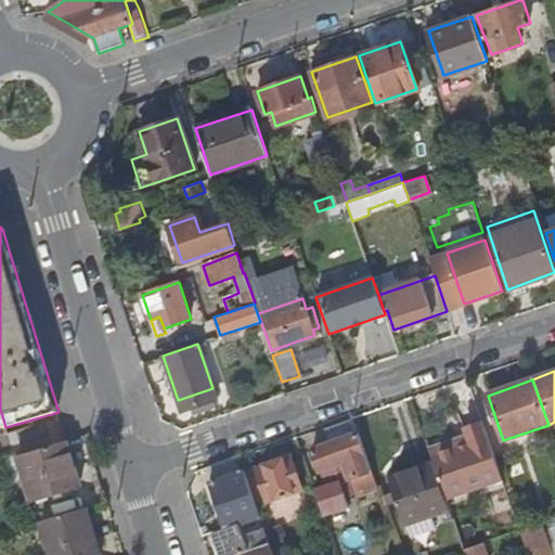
[(434,463),(446,501),(503,481),(486,429),(465,437),(468,443),(430,456),(434,463)]
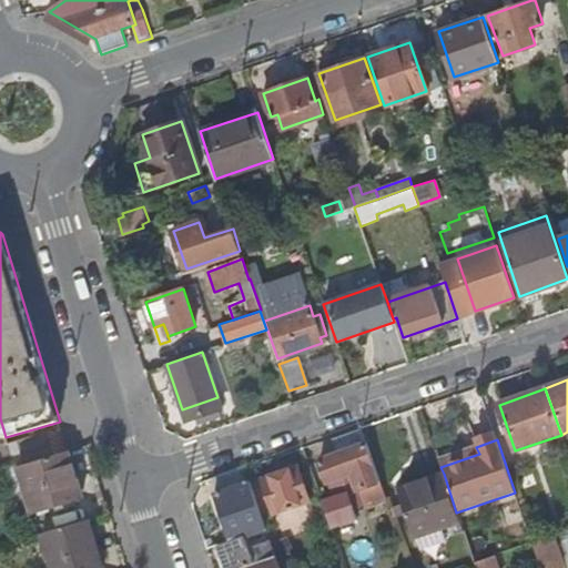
[(386,500),(367,444),(321,462),(328,483),(342,478),(344,484),(355,479),(365,507),(386,500)]
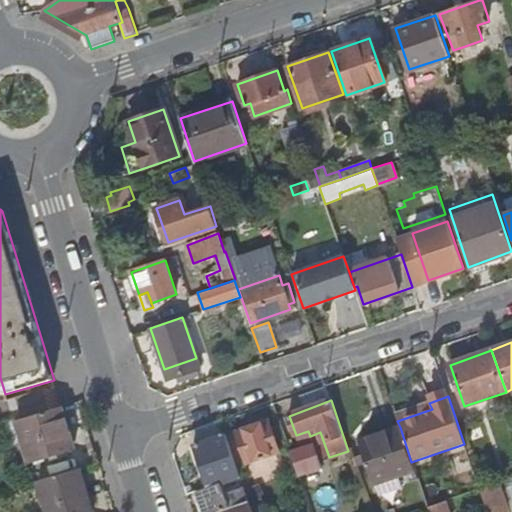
[(395,414),(397,421),(432,409),(429,403),(395,414)]
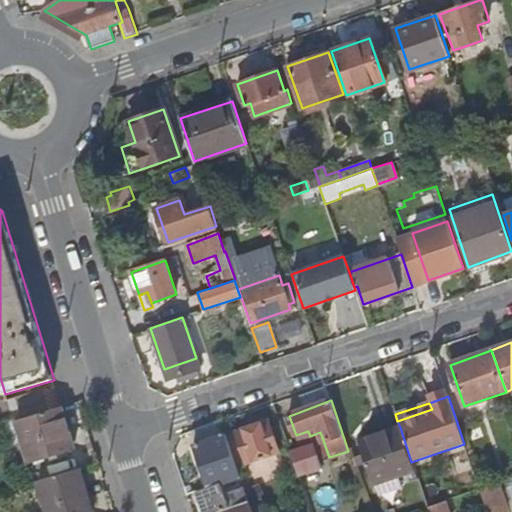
[(74,447),(61,406),(16,421),(29,461),(49,455),(51,461),(59,458),(57,452),(74,447)]
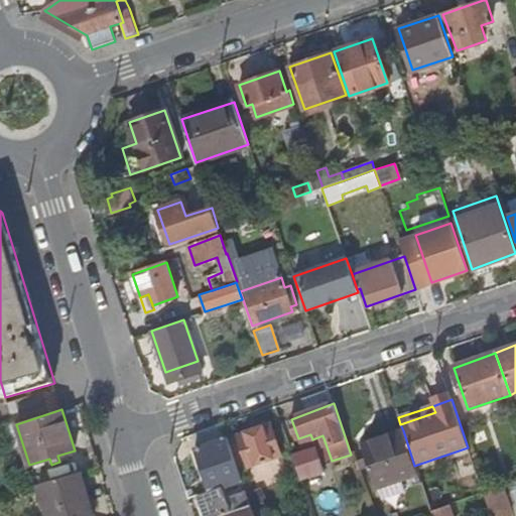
[(271,423),(238,435),(248,467),(281,456),(271,423)]
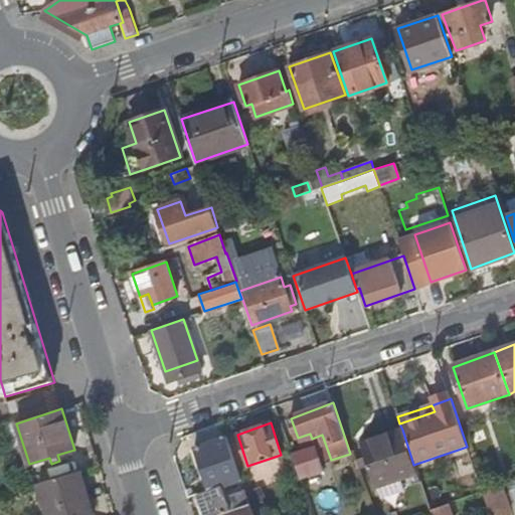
[(221,514),(250,505),(222,423),(193,434),(197,448),(196,449),(210,490),(198,494),(205,514),(221,514)]
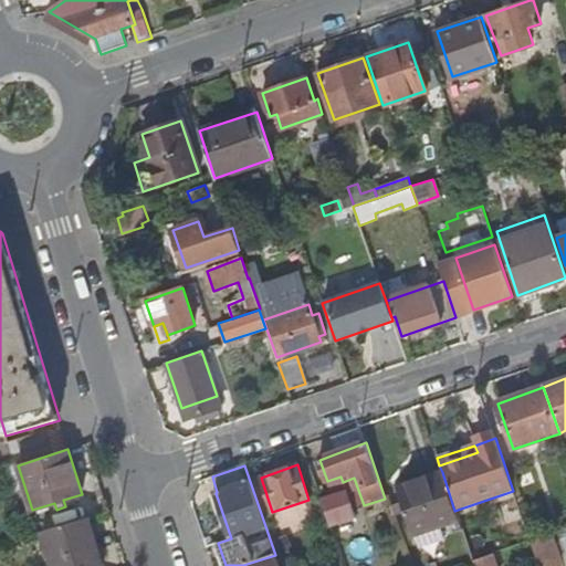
[(439,527),(458,521),(454,511),(442,472),(396,488),(412,536),(416,535),(439,527)]
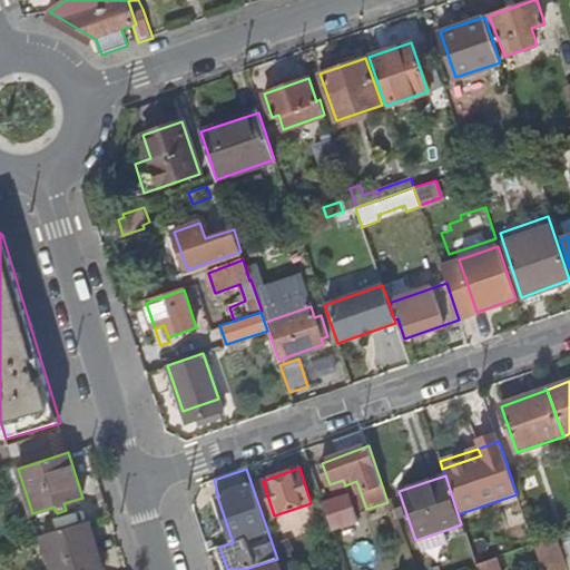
[(324,504),(333,530),(359,521),(350,495),(324,504)]
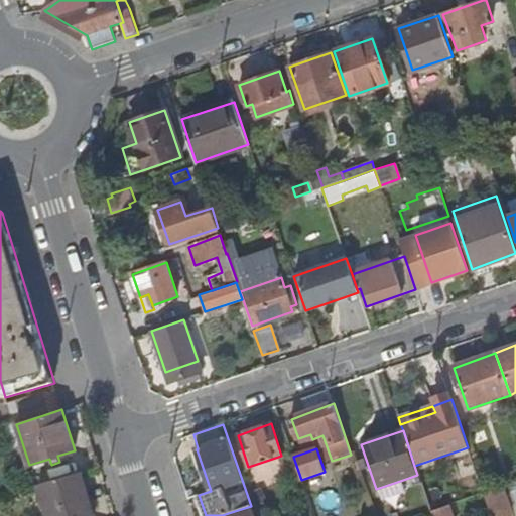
[(94,515),(81,472),(38,485),(47,515),(94,515)]
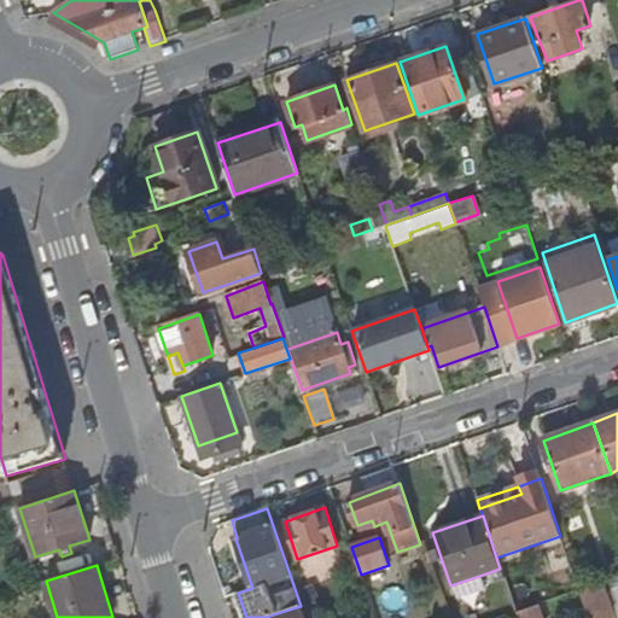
[(479,576),(454,584),(459,598),(484,589),(479,576)]
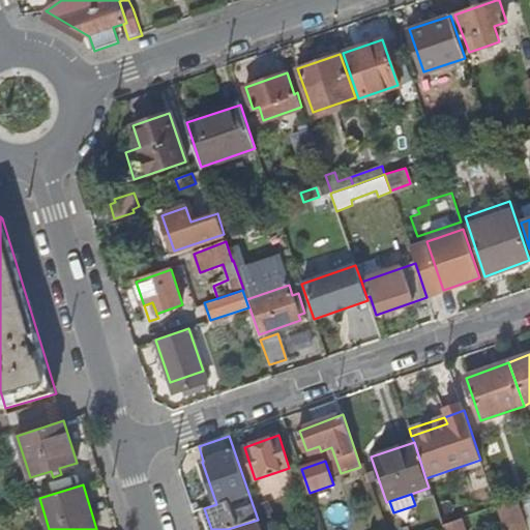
[(529,494),(496,506),(502,523),(524,516),(521,509),(529,505),(529,494)]
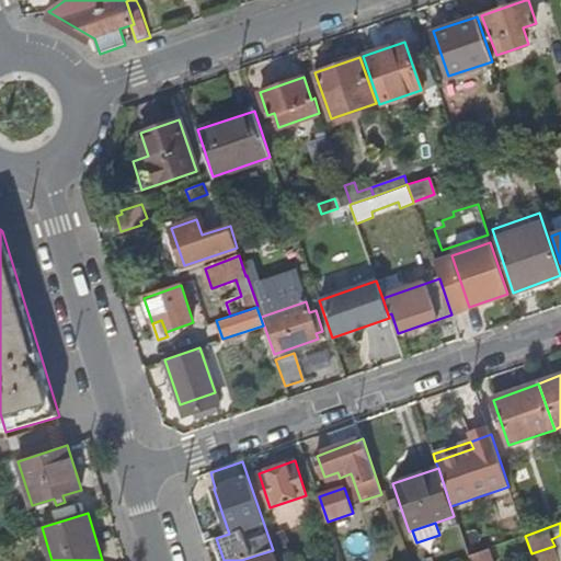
[(560,560),(560,535),(551,539),(554,546),(559,560),(560,560)]
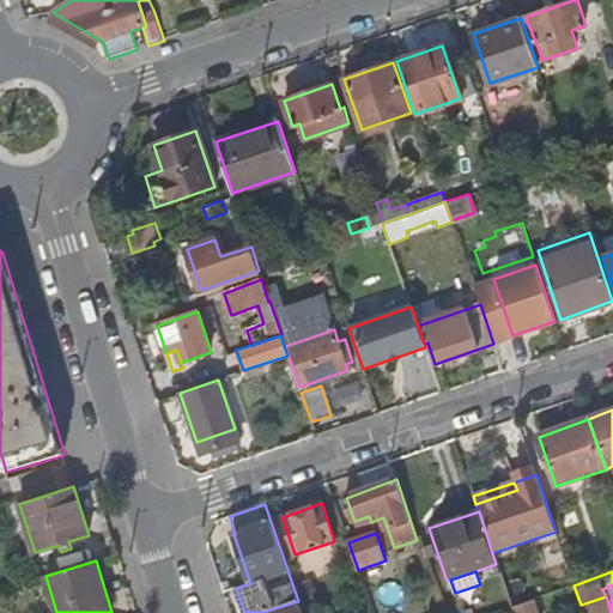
[(511,608),(513,612),(538,612),(534,600),(511,608)]
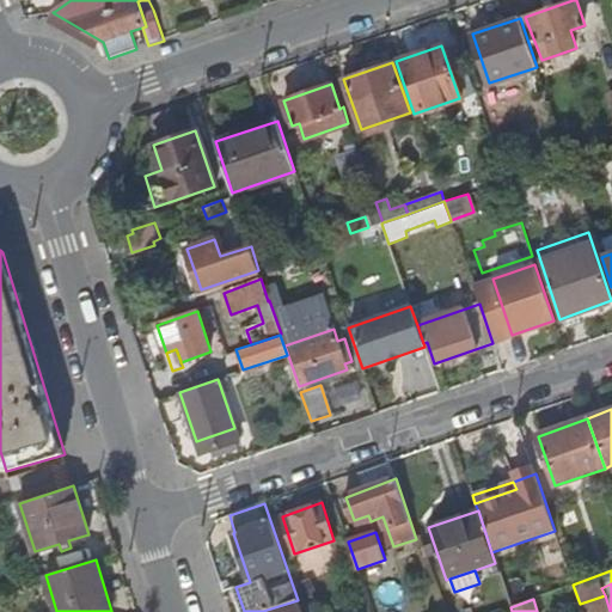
[(301,611),(298,600),(263,611),(301,611)]
